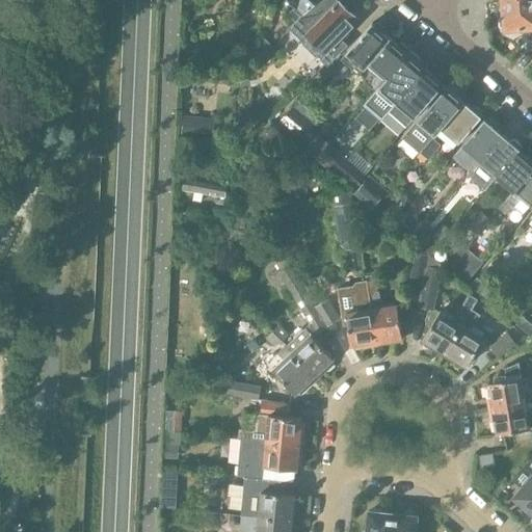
[(316,0),(291,0),(296,4),(288,14),(296,21),(316,0)]
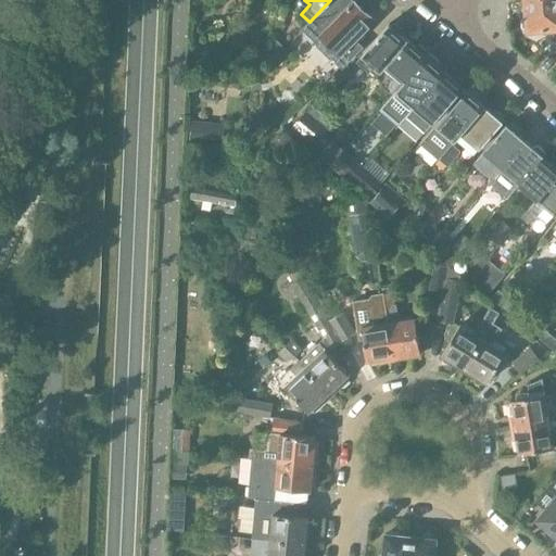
[(374,20),(366,13),(367,13),(366,11),(366,8),(359,1),(356,1),(354,0),(353,2),(350,0),(330,0),(310,22),(303,28),(318,41),(318,45),(330,57),(333,57),(342,65),(361,47),(354,40),(374,20)]
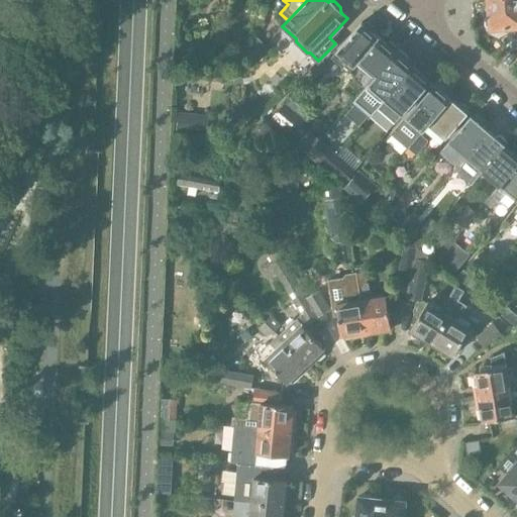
[(516,3),(488,5),(489,16),(487,16),(486,18),(486,24),(489,26),(490,26),(490,29),(516,26),(516,3)]
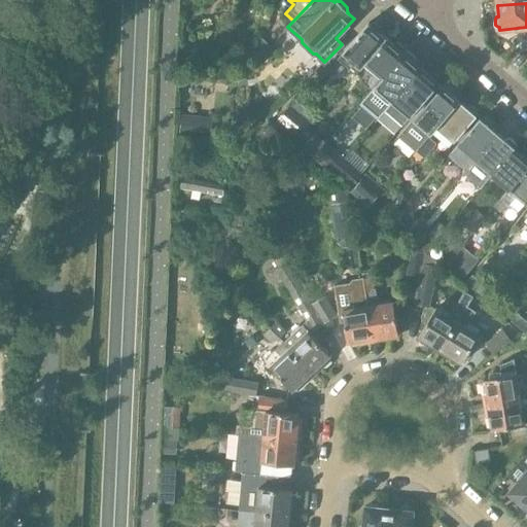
[(371,25),(369,24),(339,60),(357,75),(364,66),(363,65),(386,38),(379,32),(380,28),(375,24),(371,25)]
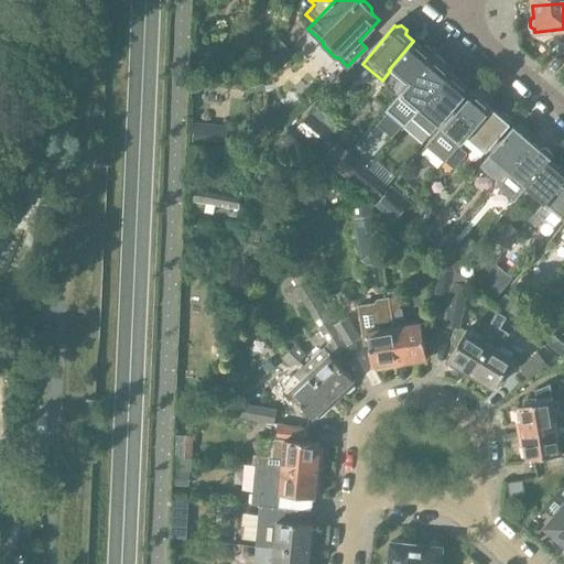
[(389,69),(390,71),(408,85),(435,54),(424,45),(422,49),(413,41),(389,69)]
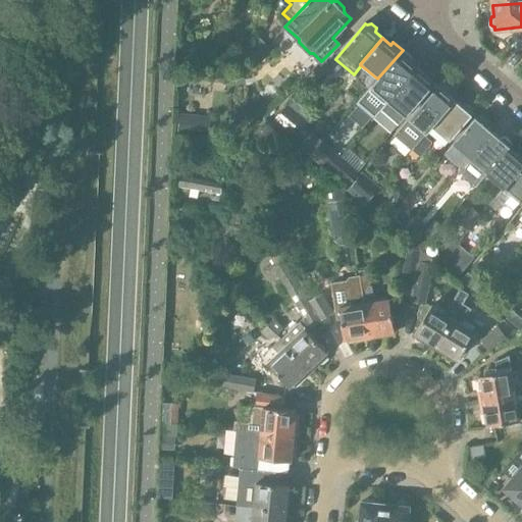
[(380,110),(388,101),(417,67),(409,61),(410,56),(403,50),(377,79),(359,100),(376,115),(380,110)]
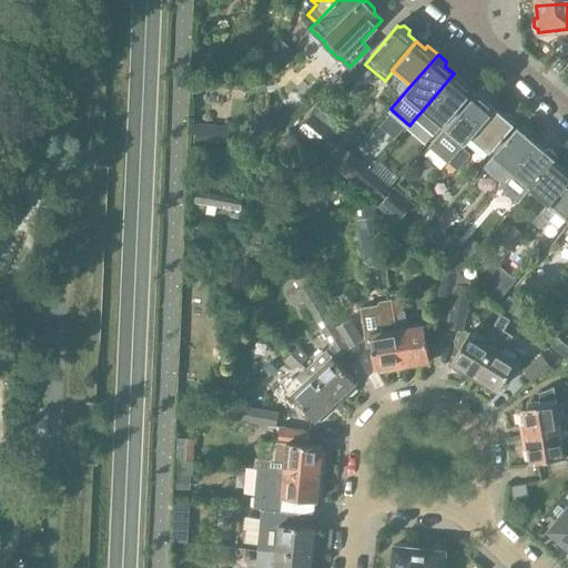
[(454,73),(423,110),(430,117),(437,109),(448,118),(473,90),(470,88),(474,84),(464,77),(462,80),(454,73)]
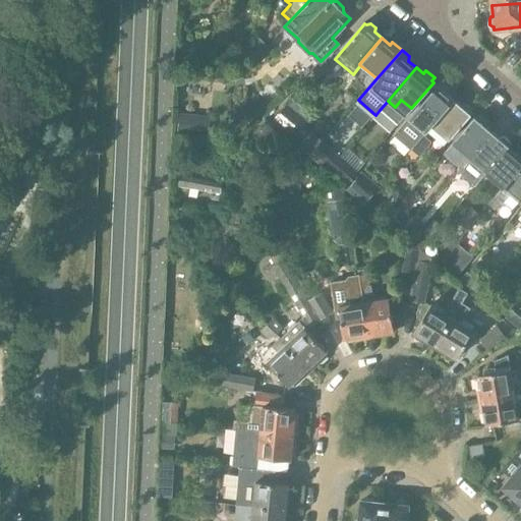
[(431,125),(454,100),(446,94),(447,89),(443,84),(439,87),(437,84),(414,111),(431,125)]
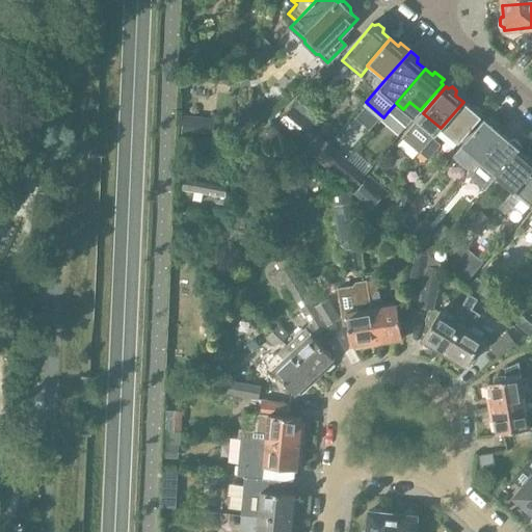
[(304,140),(316,127),(321,120),(299,102),(282,122),(282,123),(304,140)]
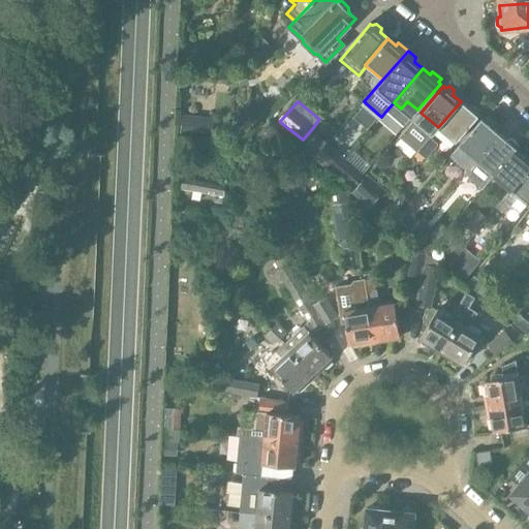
[(461,101),(438,127),(455,143),(478,116),(476,115),(478,112),(471,104),(468,107),(461,101)]
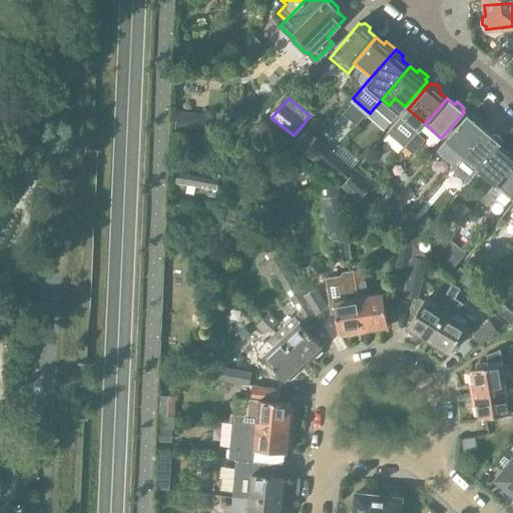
[(374,108),(370,113),(363,121),(370,127),(382,114),(374,108)]
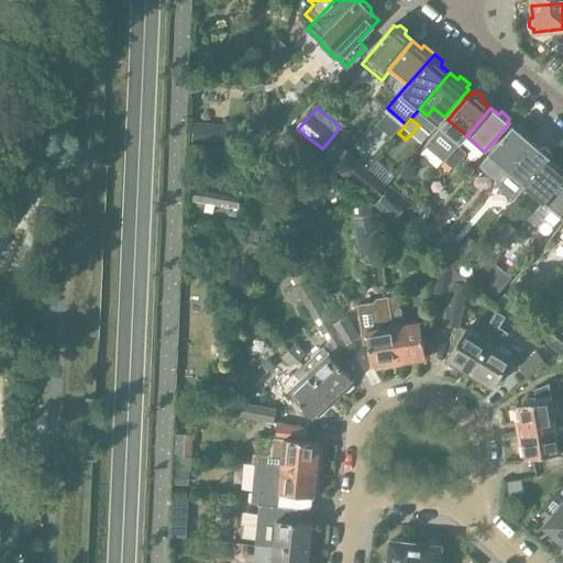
[(195,121),(196,139),(220,138),(220,120),(195,121)]
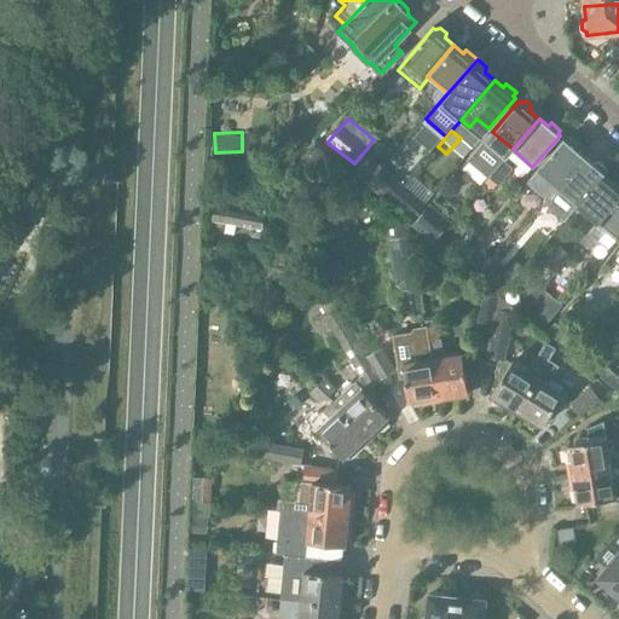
[(551,195),(584,156),(576,149),(578,145),(568,137),(566,140),(563,139),(537,171),(549,181),(544,187),(551,195)]
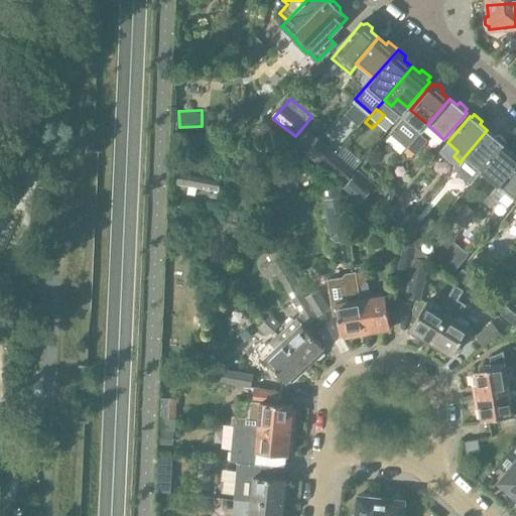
[(307,154),(314,145),(313,144),(318,140),(307,130),(295,144),(307,154)]
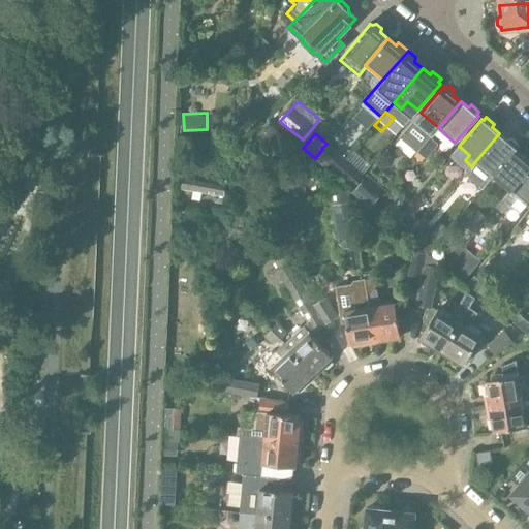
[(494,176),(519,145),(511,138),(506,139),(499,133),(471,166),(467,172),(475,179),(485,167),(494,176)]
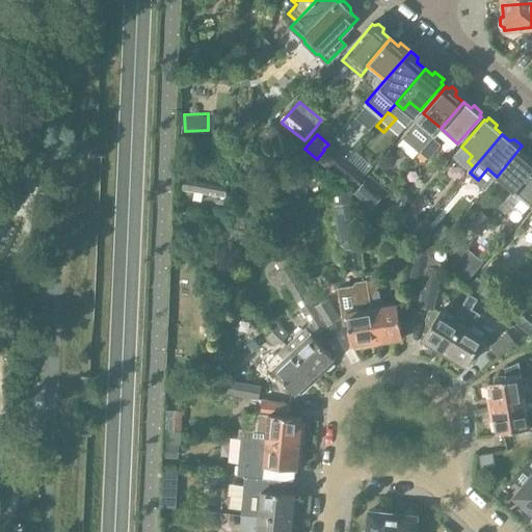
[(439,145),(431,139),(420,153),(427,159),(439,145)]
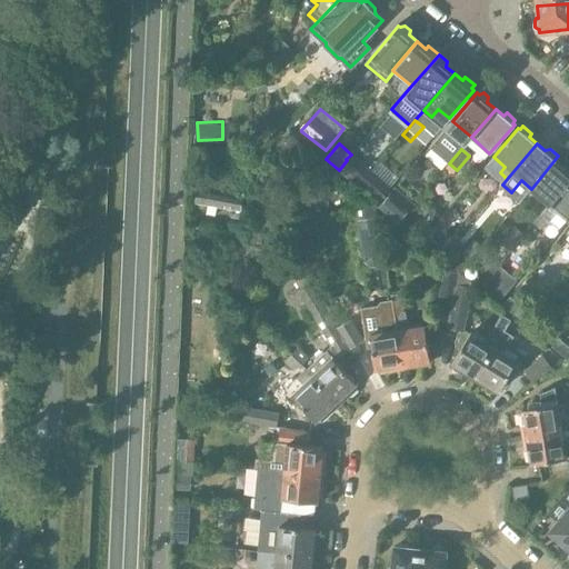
[(550,205),(568,180),(568,170),(566,169),(567,163),(558,156),(531,189),(549,203),(550,205)]
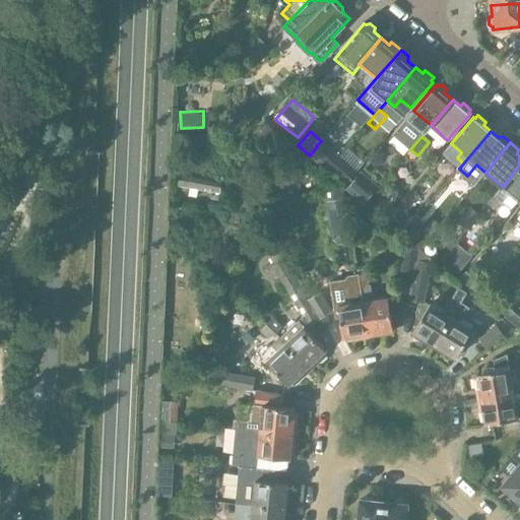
[(317,146),(310,155),(309,155),(321,167),(329,157),(317,146)]
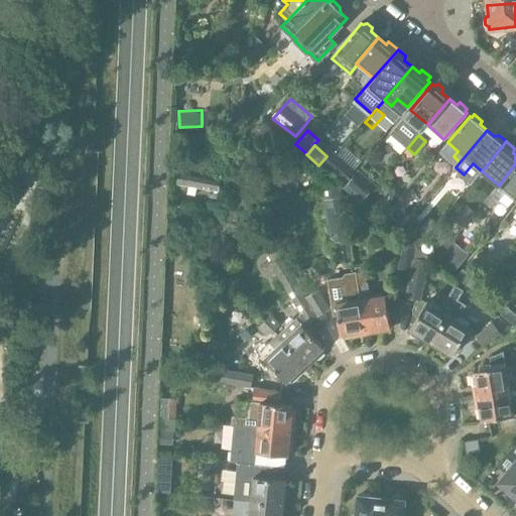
[(352,171),(334,155),(325,166),(343,182),(352,171)]
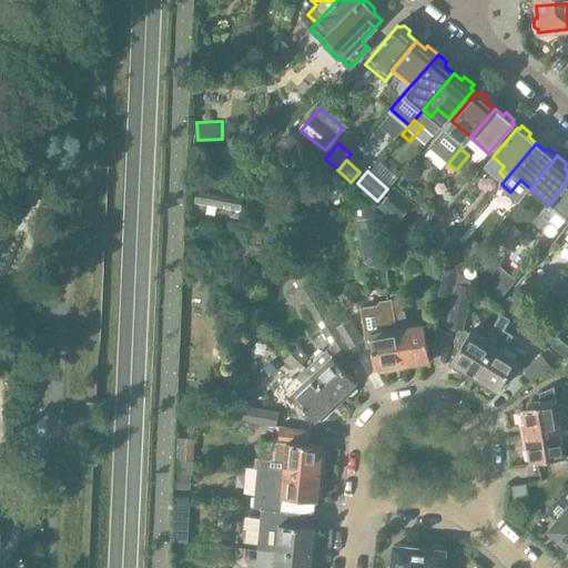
[(567,180),(549,204),(548,203),(539,214),(535,219),(533,222),(538,226),(546,219),(547,220),(557,210),(567,219),(567,180)]
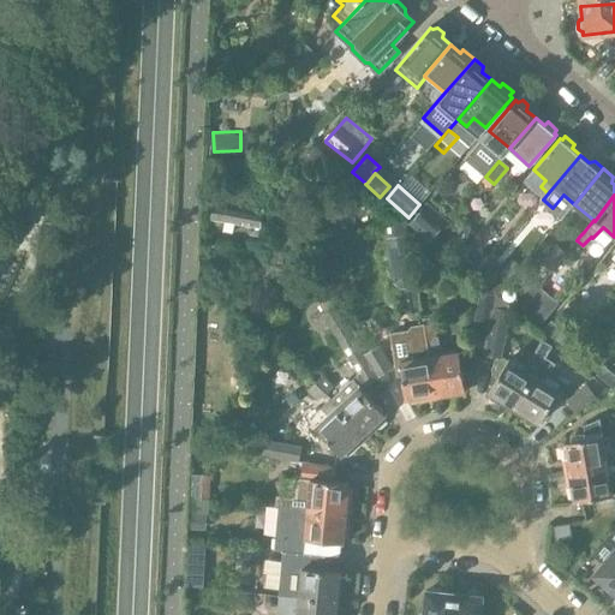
[(422,208),(408,222),(430,242),(443,226),(422,208)]
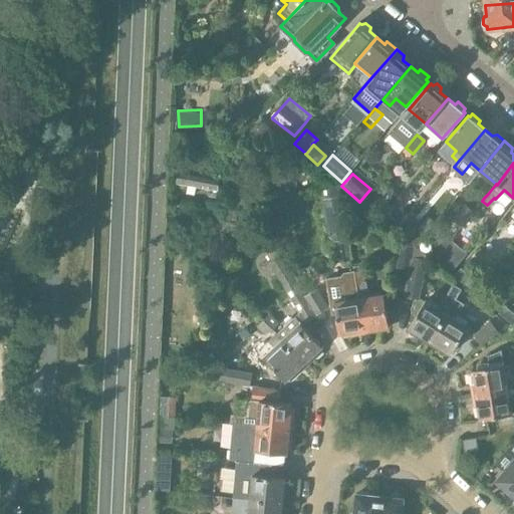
[(177,186),(217,192),(219,182),(178,176),(177,186)]
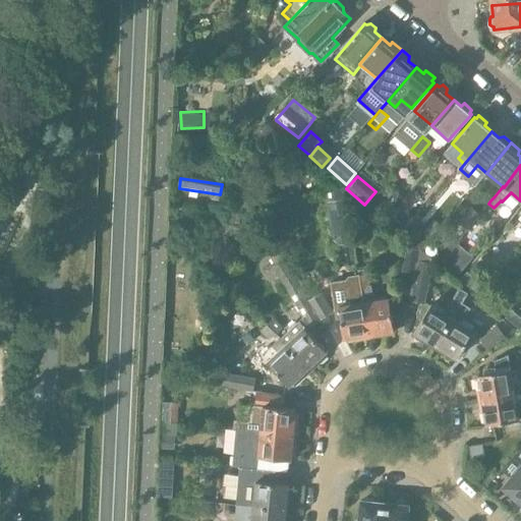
[(351,248),(342,185),(325,188),(333,241),(339,245),(340,249),(351,248)]
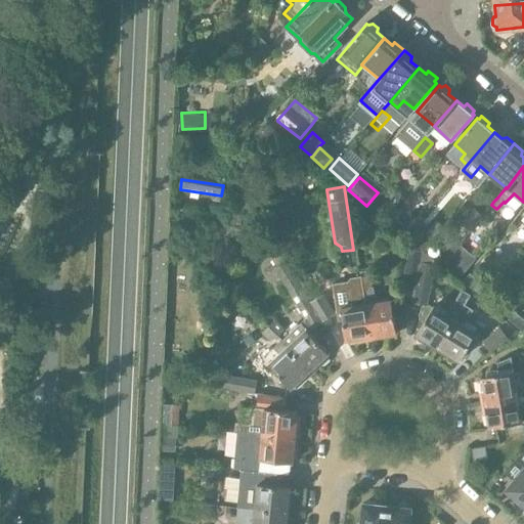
[(493,202),(497,198),(490,191),(486,195),(493,202)]
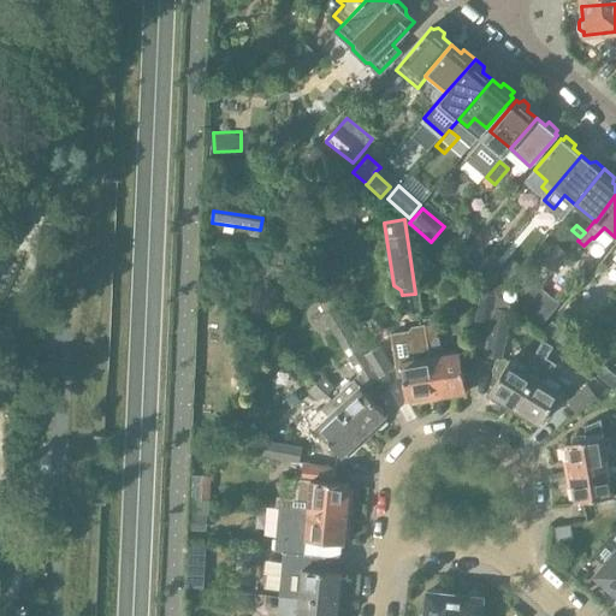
[(489,260),(469,243),(460,254),(479,271),(489,260)]
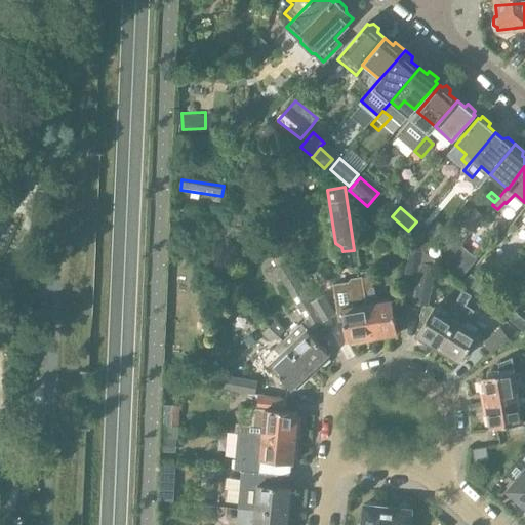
[(484,215),(474,207),(461,221),(472,230),(484,215)]
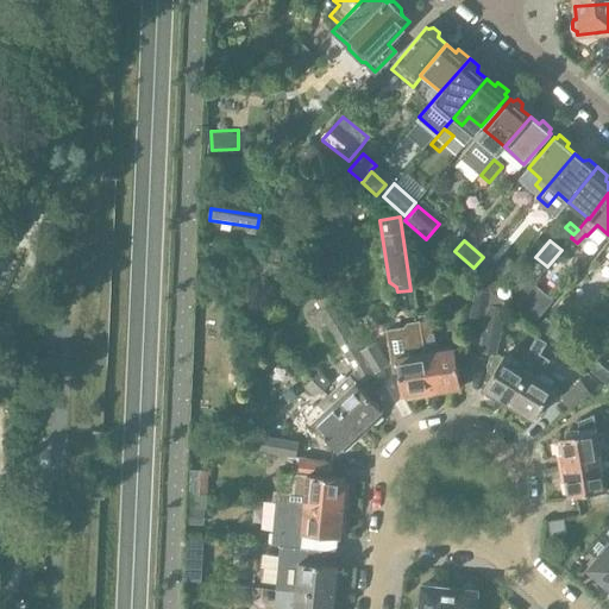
[(477,281),(490,292),(491,293),(502,278),(484,264),(473,277),(477,281)]
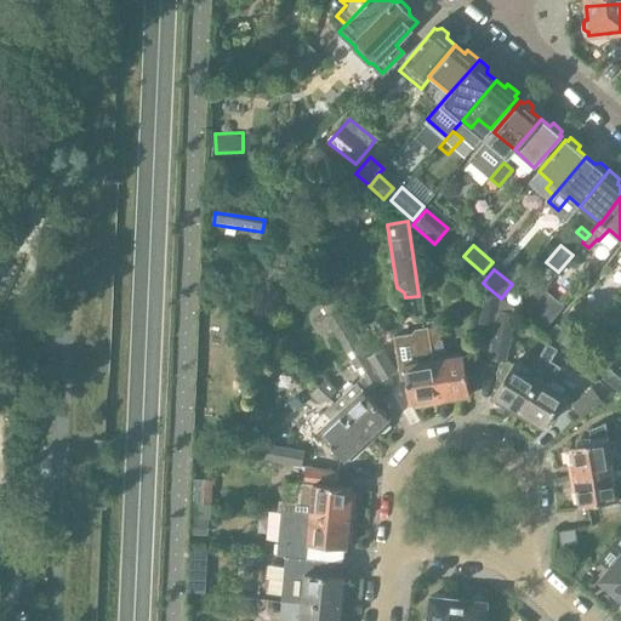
[(486,286),(478,329),(473,353),(488,355),(500,297),(486,286)]
